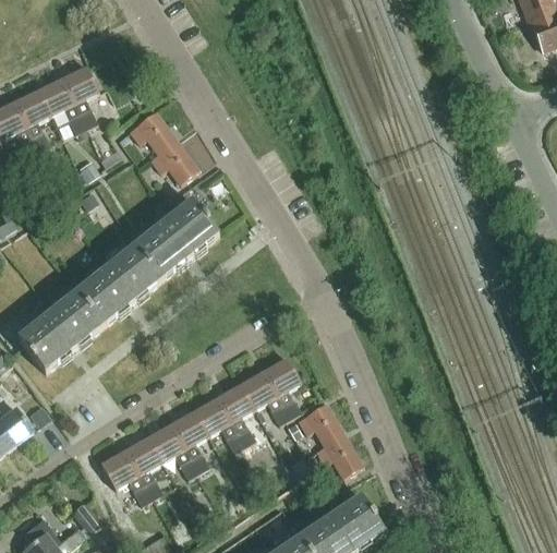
[(517,0),(524,16),(531,13),(535,24),(532,25),(542,52),(556,46),(556,11),(554,3),(553,0),(517,0)]
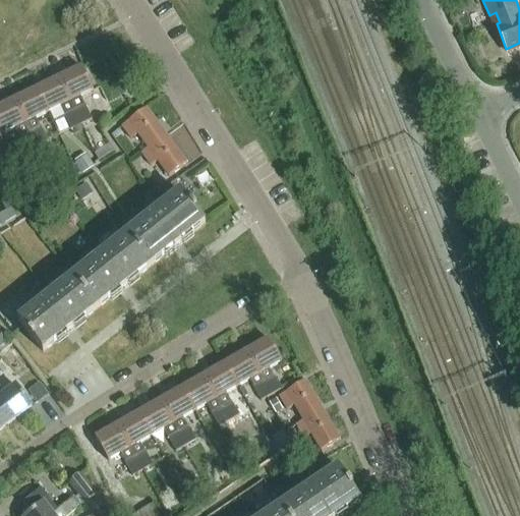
[(81,65),(59,76),(73,106),(82,101),(80,95),(93,89),(81,65)]
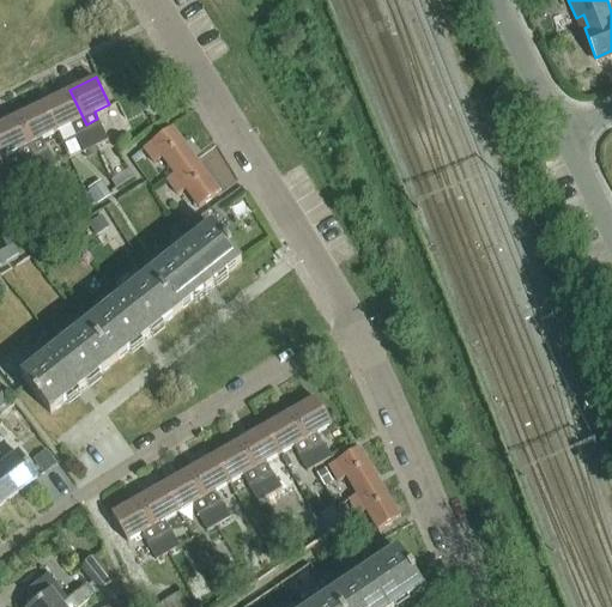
[(86,125),(70,90),(43,102),(56,129),(71,123),(73,129),(86,125)]
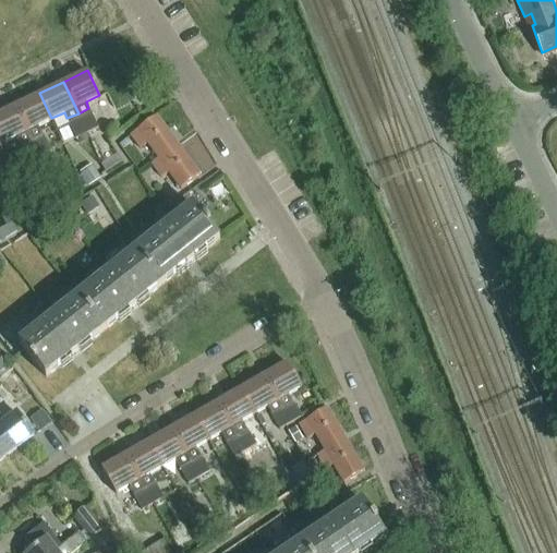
[(39,93),(15,105),(27,130),(31,136),(41,131),(38,124),(51,118),(39,93)]
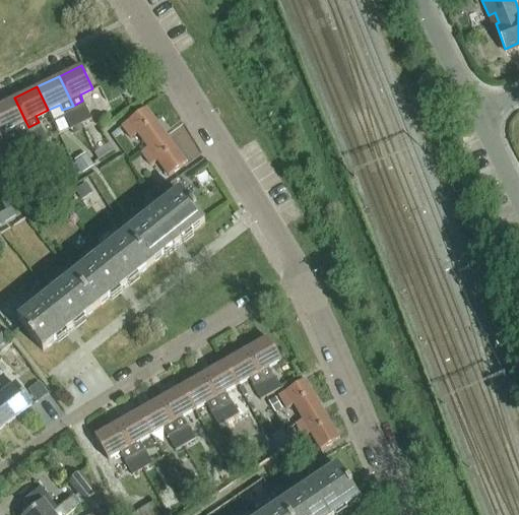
[(15,125),(19,132),(28,127),(25,121),(14,98),(0,104),(0,125),(3,131),(15,125)]
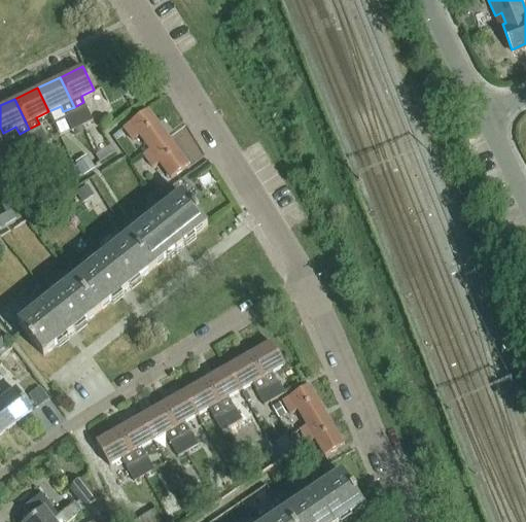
[(83,102),(74,107),(81,123),(92,117),(83,102)]
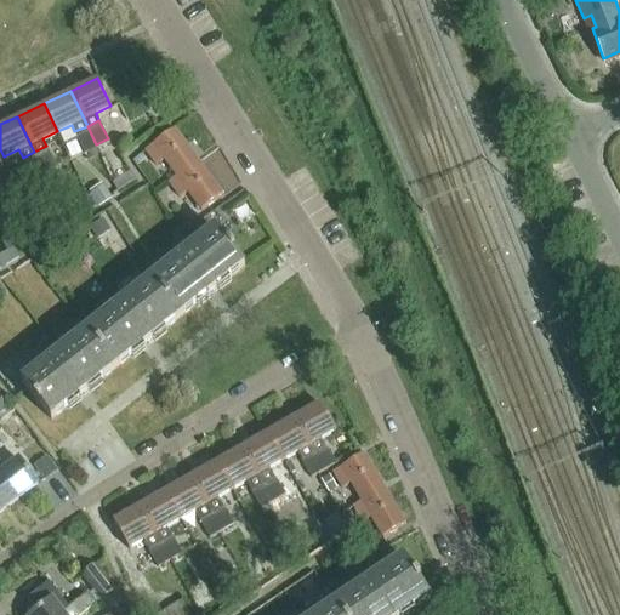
[(87,126),(74,131),(84,149),(96,144),(87,126)]
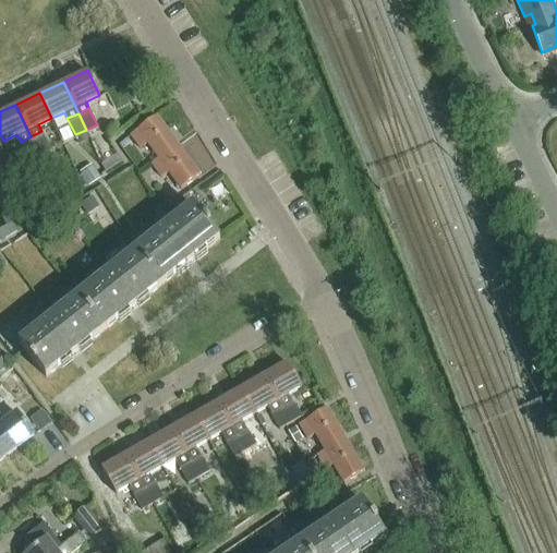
[(158,157),(178,143),(156,113),(130,133),(140,147),(146,142),(158,157)]
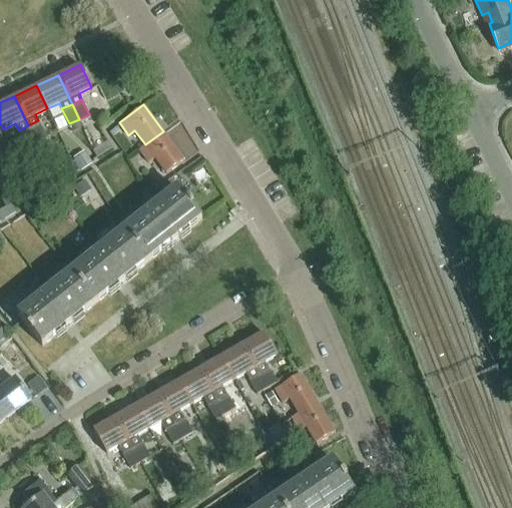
[(38,120),(28,125),(35,140),(46,134),(38,120)]
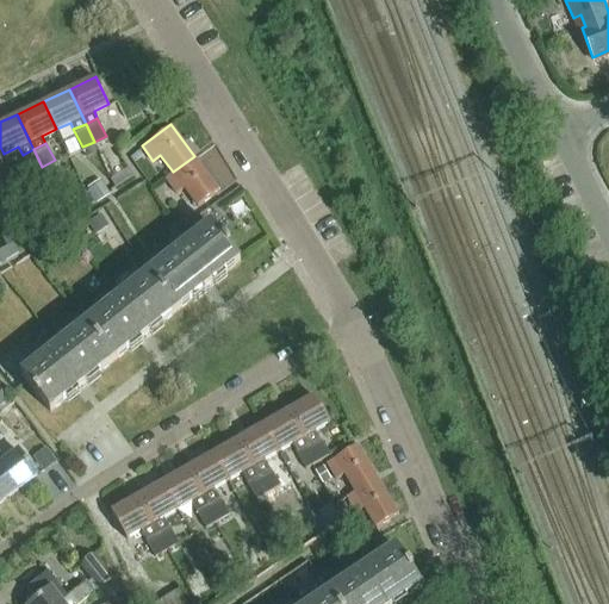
[(33,149),(23,155),(31,172),(42,167),(33,149)]
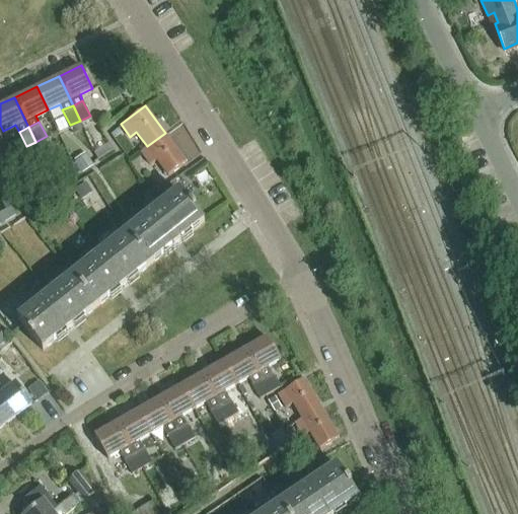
[(141,151),(150,163),(156,159),(167,174),(186,161),(165,133),(147,146),(141,151)]
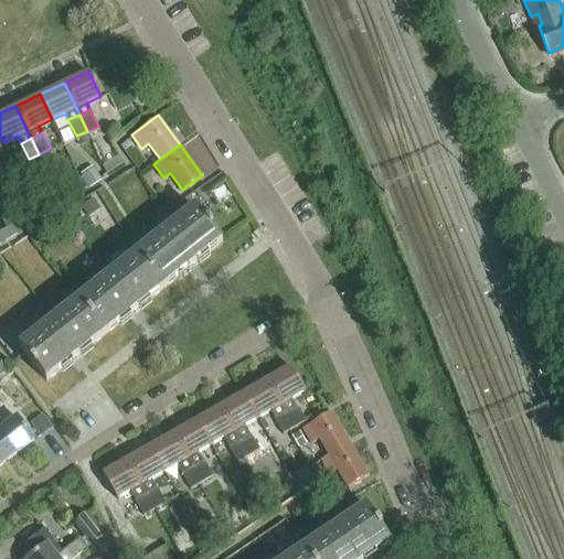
[(81,173),(88,185),(100,178),(93,165),(81,173)]
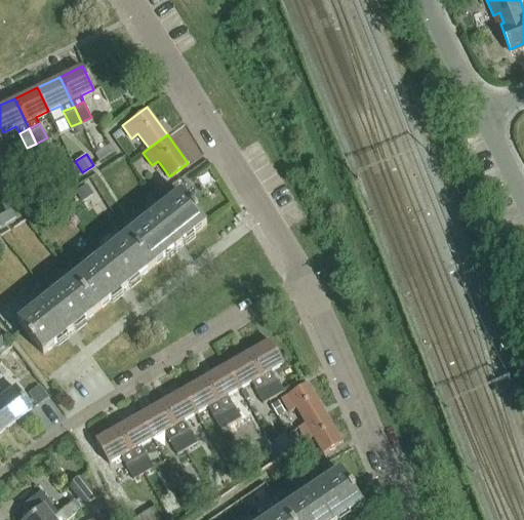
[(86,182),(75,189),(81,199),(92,192),(86,182)]
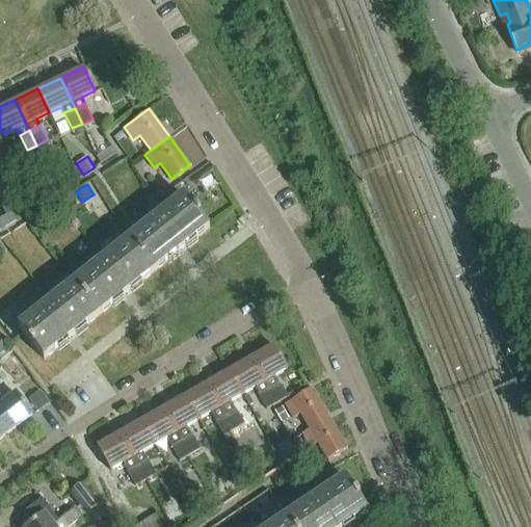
[(154,193),(147,200),(156,211),(163,205),(154,193)]
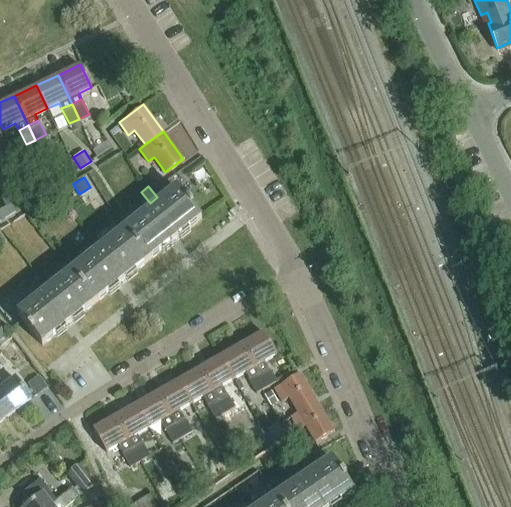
[(178,187),(124,229),(148,259),(202,217),(178,187)]
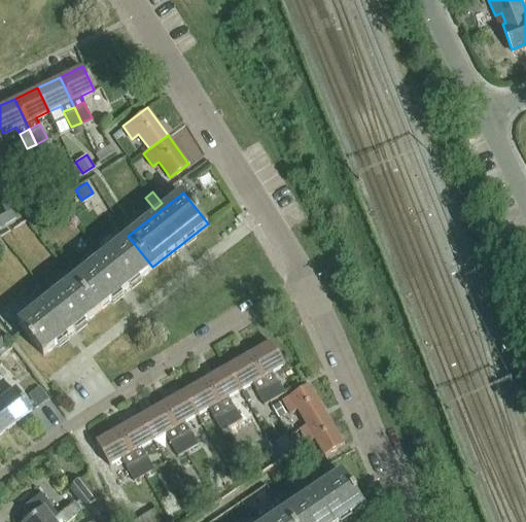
[(97,311),(152,267),(128,236),(72,280),(97,311)]
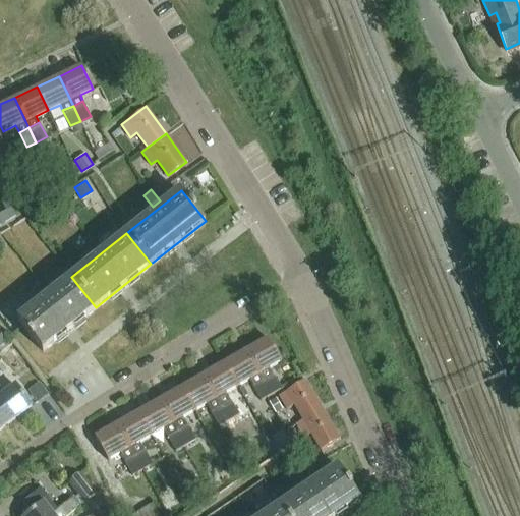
[(96,307),(71,277),(18,319),(42,349),(96,307)]
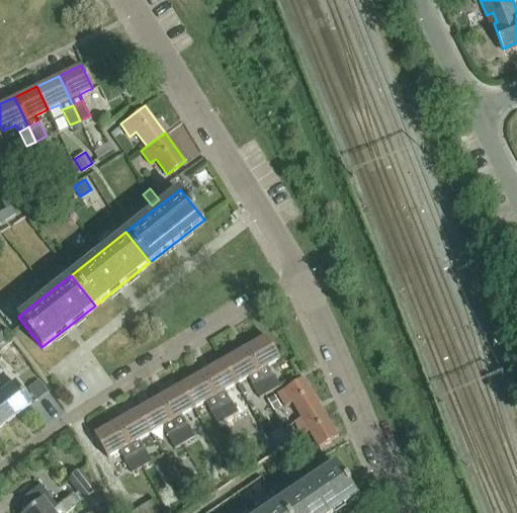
[(257,369),(261,376),(268,390),(279,383),(267,362),(279,356),(267,334),(244,347),(257,369)]
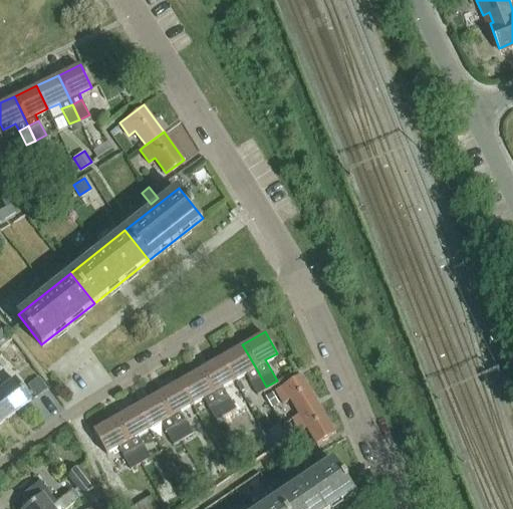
[(22,355),(10,340),(2,347),(14,362),(22,355)]
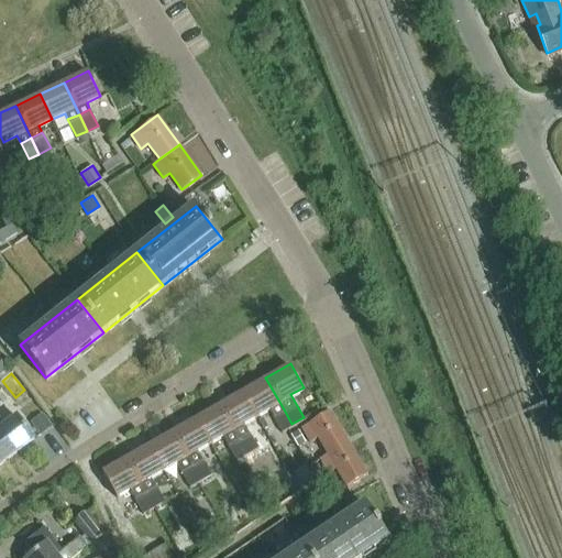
[(265,378),(242,391),(256,415),(268,407),(273,415),(284,409),(279,402),(265,378)]
